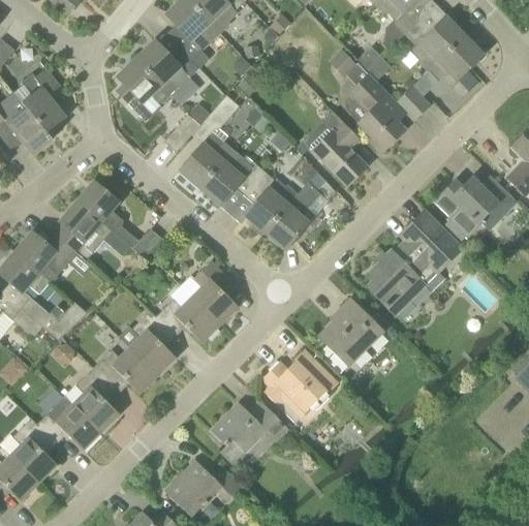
[(94,0),(99,4),(102,0),(53,0),(68,12),(79,0),(94,0)]
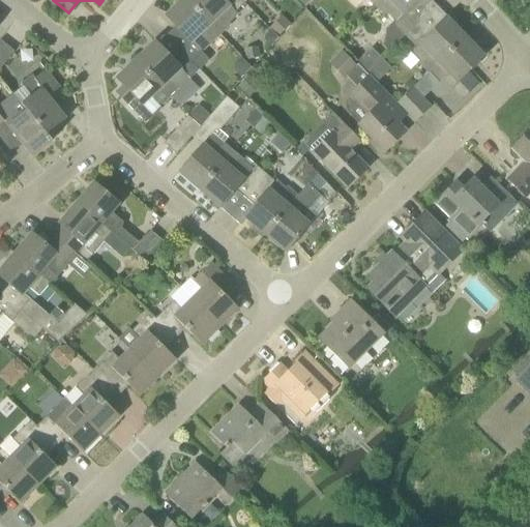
[(219,32),(188,0),(180,0),(166,15),(175,24),(166,33),(180,48),(199,67),(209,58),(201,50),(219,32)]
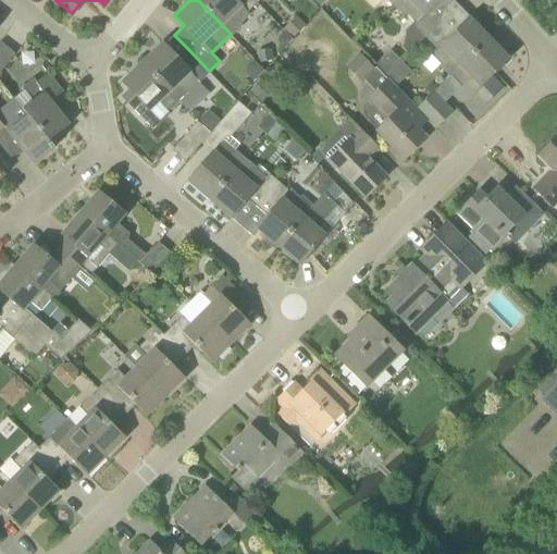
[(248,10),(257,1),(256,0),(198,0),(231,34),(242,23),(240,22),(250,13),(248,10)]
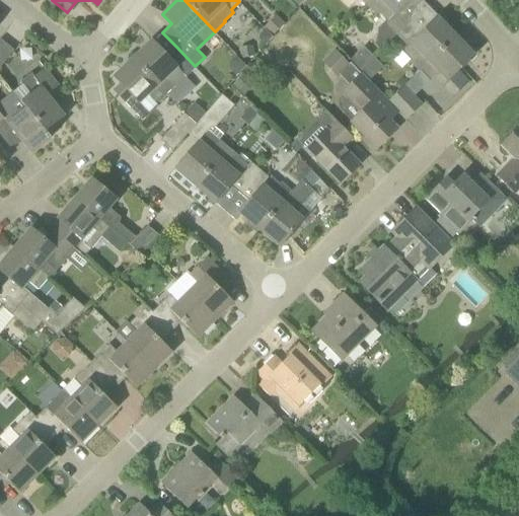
[(384,20),(396,32),(412,18),(399,6),(405,0),(369,0),(367,2),(377,12),(379,10),(387,17),(384,20)]
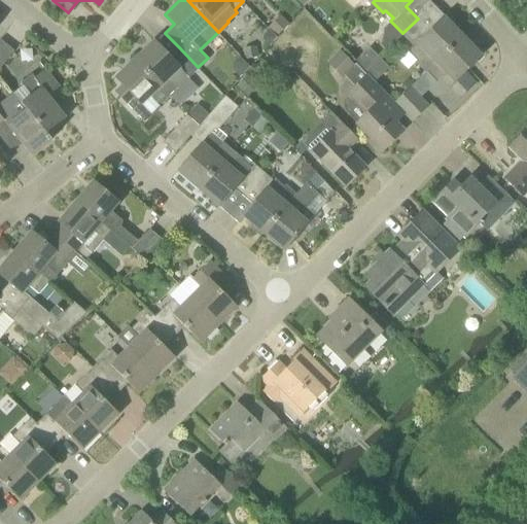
[(416,60),(426,70),(462,36),(444,16),(429,30),(418,19),(402,33),(414,44),(410,48),(418,58),(416,60)]
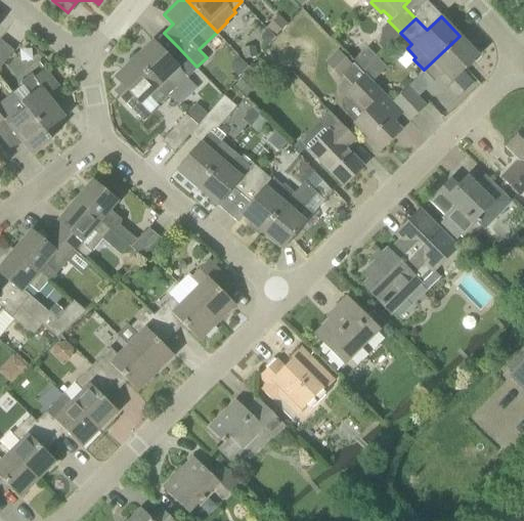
[(454,77),(463,69),(478,54),(460,36),(424,70),(434,80),(444,70),(452,79),(454,77)]
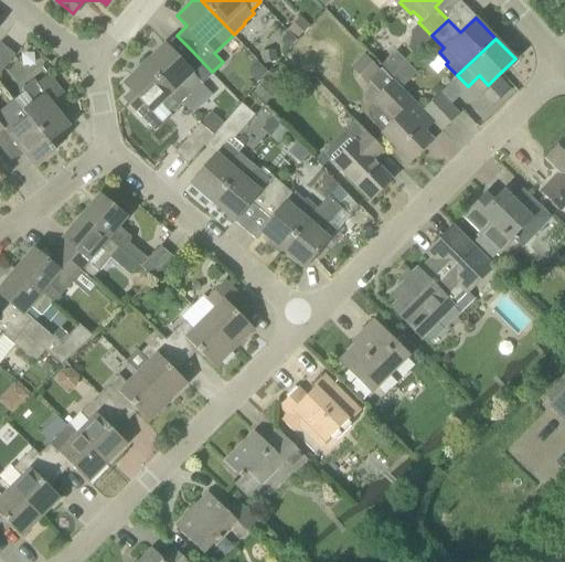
[(0,40),(0,71),(16,52),(0,40)]
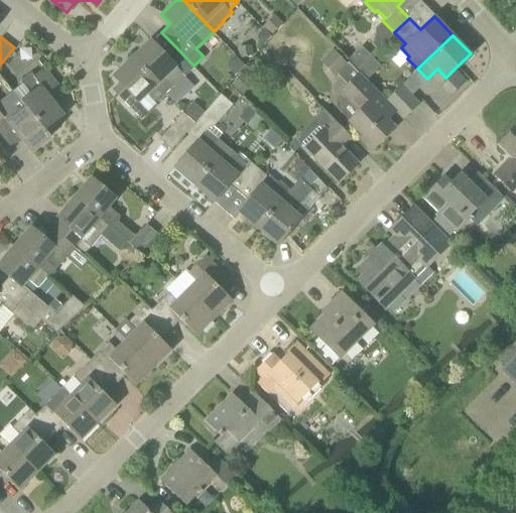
[(151,38),(133,56),(166,92),(194,66),(175,46),(166,54),(151,38)]
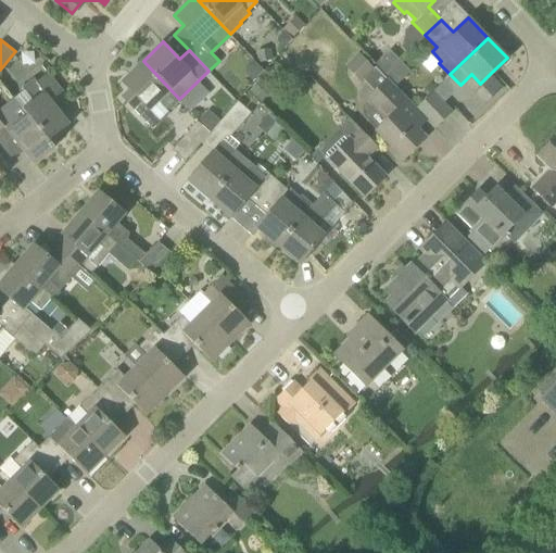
[(273,59),(270,47),(256,49),(258,61),(273,59)]
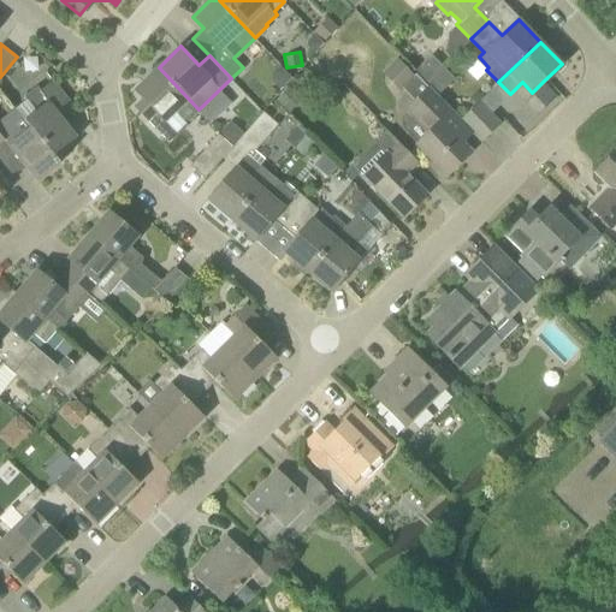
[(415,70),(427,82),(444,65),(432,53),(415,70)]
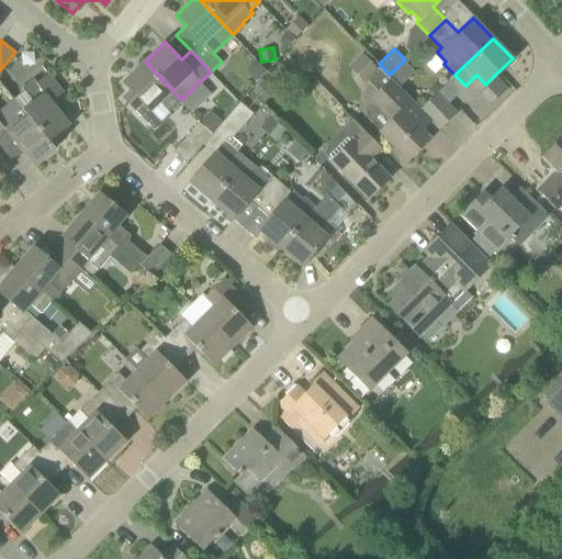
[(380,70),(378,68),(363,52),(349,65),(366,84),(380,70)]
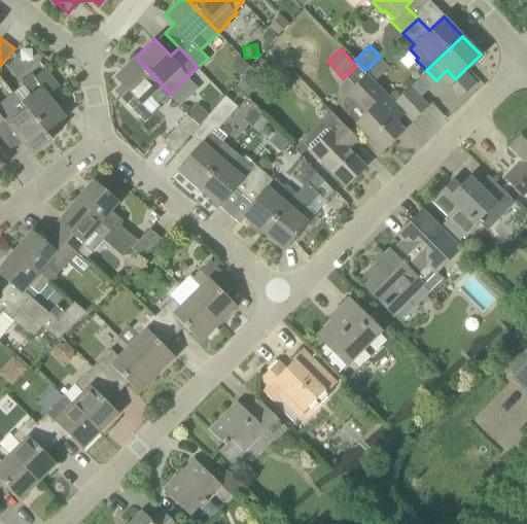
[(240,55),(233,61),(233,68),(239,75),(250,65),(240,55)]
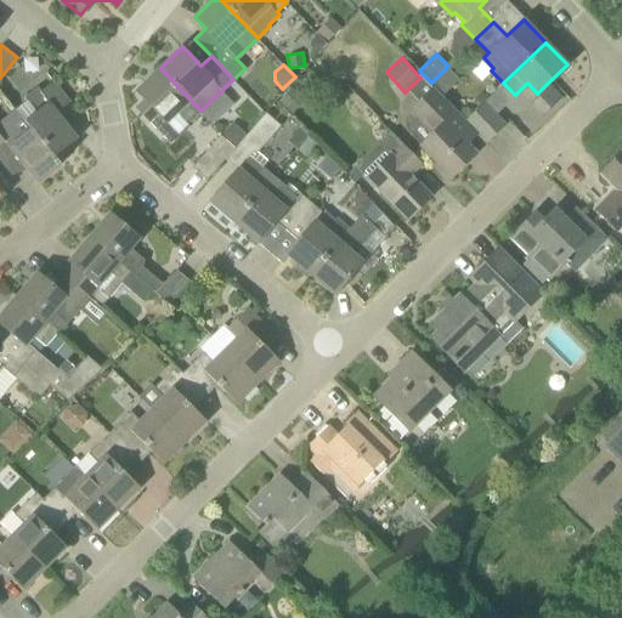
[(461,78),(448,66),(431,83),(444,95),(461,78)]
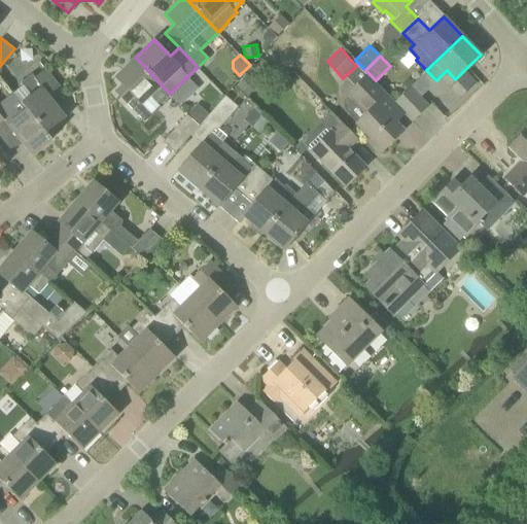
[(170,94),(136,58),(116,76),(124,83),(116,91),(127,102),(134,95),(140,102),(150,93),(160,103),(170,94)]
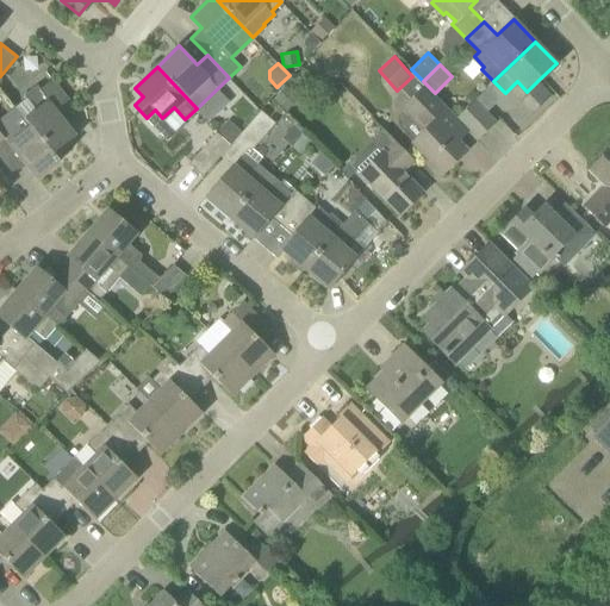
[(54,152),(54,151),(76,135),(56,108),(69,99),(53,77),(41,87),(37,83),(24,94),(36,107),(25,117),(54,152)]
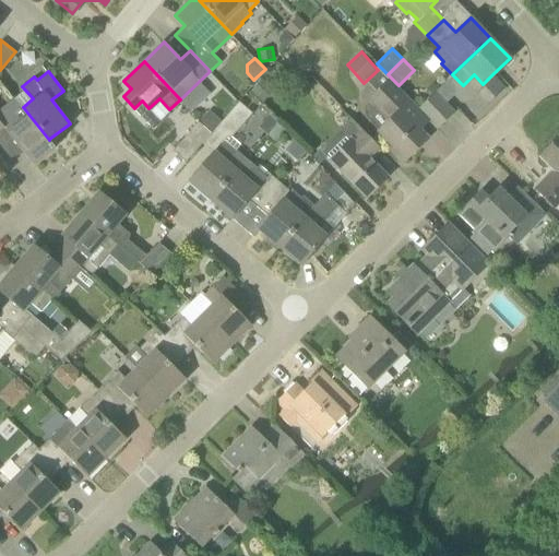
[(507,86),(494,73),(485,82),(498,96),(507,86)]
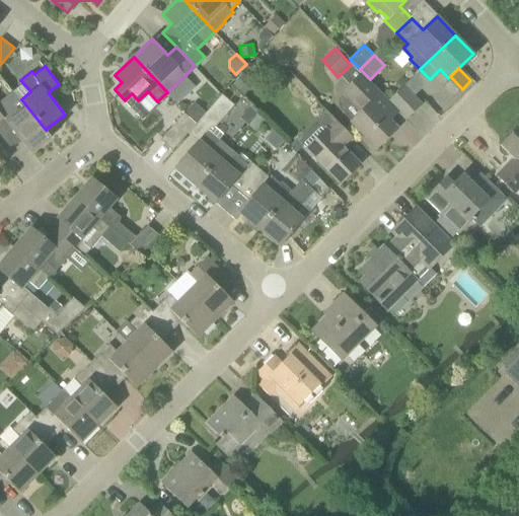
[(387,99),(380,92),(362,74),(345,91),(362,109),(352,119),(352,120),(377,147),(396,127),(389,120),(398,111),(387,99)]
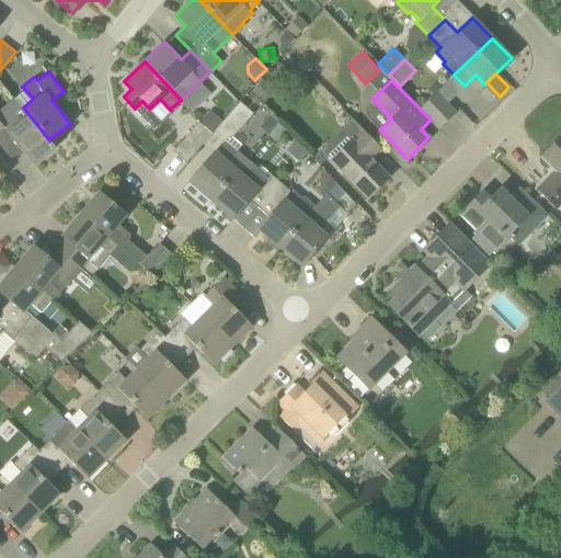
[(419,107),(431,120),(438,128),(456,112),(436,91),(419,107)]
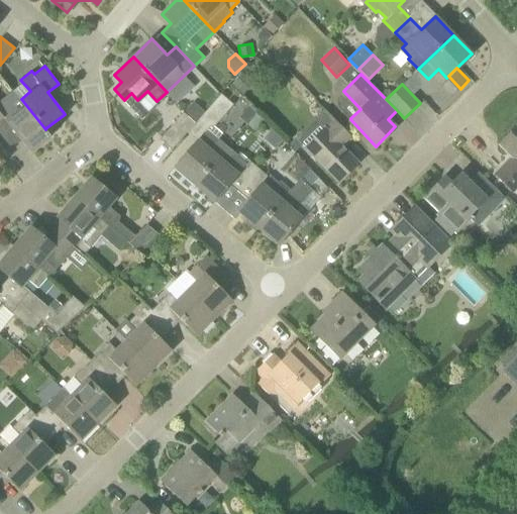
[(221,92),(200,116),(212,127),(233,103),(221,92)]
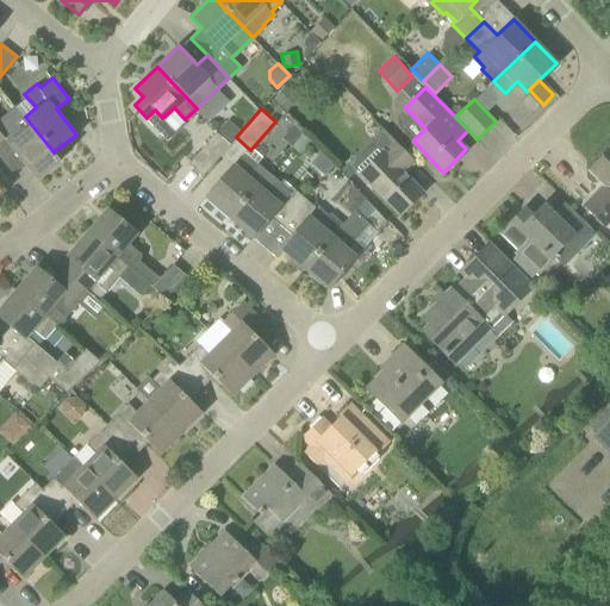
[(60,158),(54,151),(54,152),(25,117),(24,117),(19,112),(6,123),(16,136),(8,142),(37,177),(60,158)]
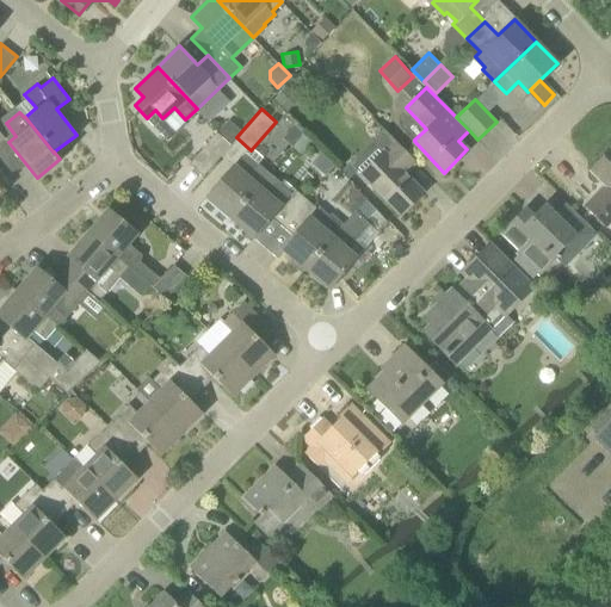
[(292,144),(304,131),(295,123),(283,137),(292,144)]
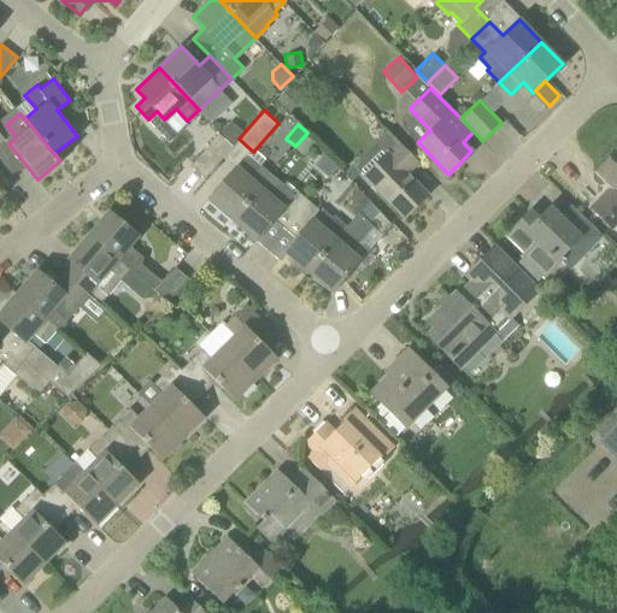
[(388,152),(366,172),(365,174),(405,216),(428,194),(407,174),(419,163),(400,141),(388,129),(376,141),(388,152)]
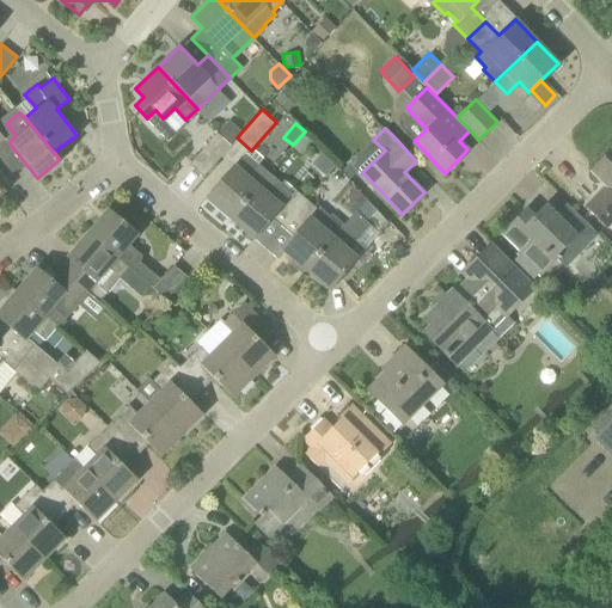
[(203,176),(232,143),(218,131),(189,164),(203,176)]
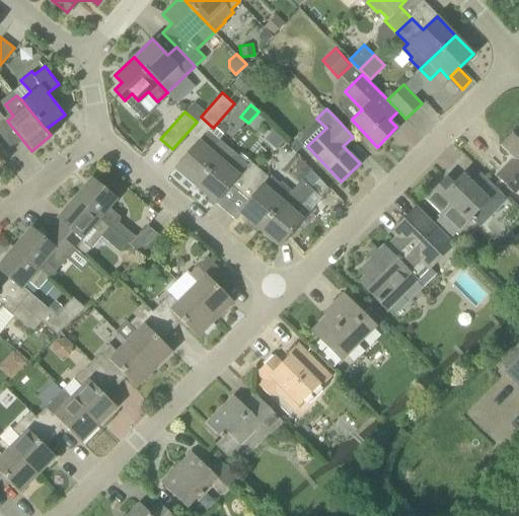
[(258,112),(248,123),(256,130),(267,119),(258,112)]
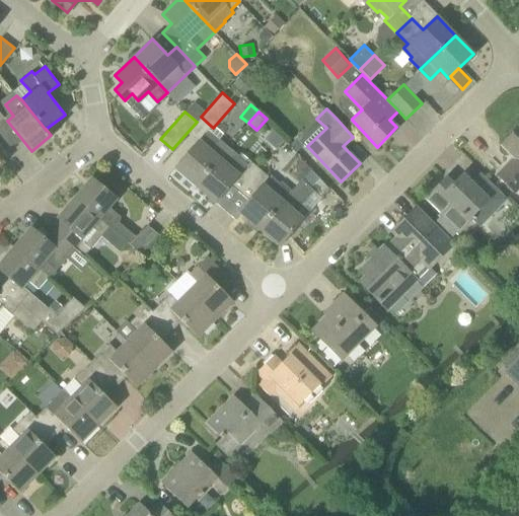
[(514,156),(498,173),(514,191),(518,185),(518,126),(502,143),(514,156)]
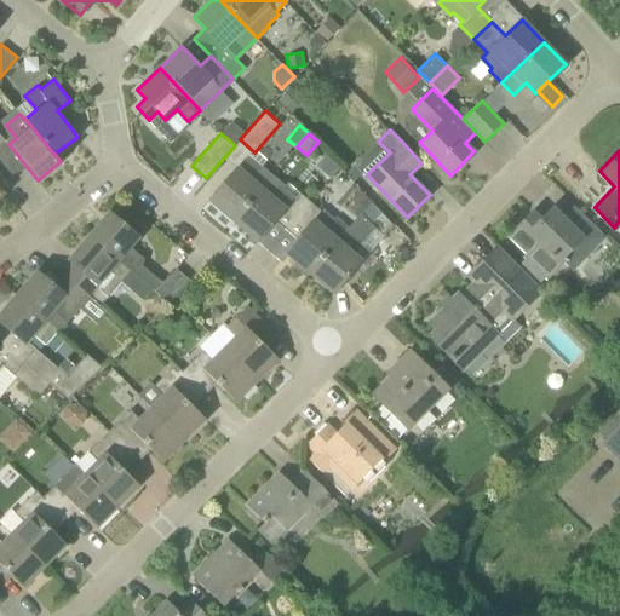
[(211,199),(234,219),(273,174),(248,154),(211,199)]
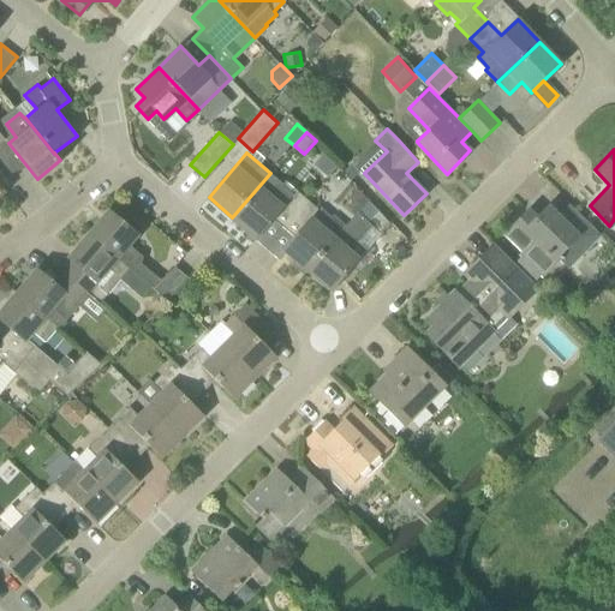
[(282,184),(270,173),(232,217),(256,238),(272,219),(282,228),(308,198),(286,180),(282,184)]
